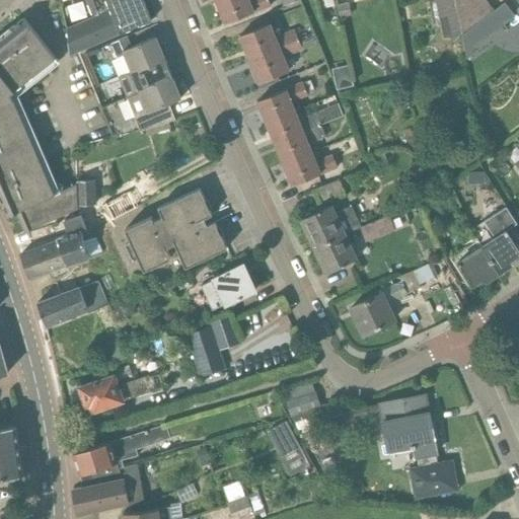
[(69,55),(116,35),(151,21),(142,0),(85,0),(92,18),(67,29),(69,38),(68,38),(69,55)]
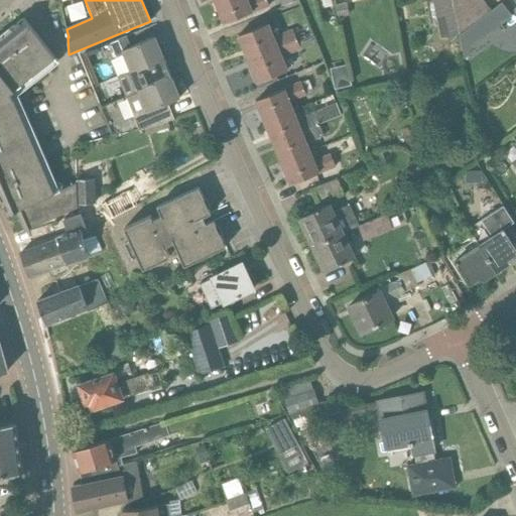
[(225,23),(269,5),(267,0),(222,0),(217,3),(225,23)]
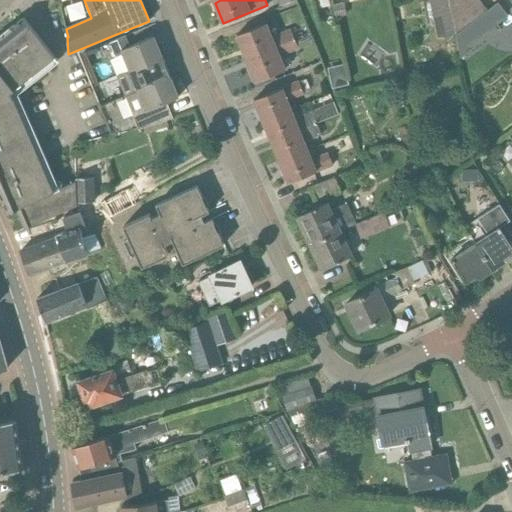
[(428,0),(437,38),(455,34),(448,0),(428,0)]
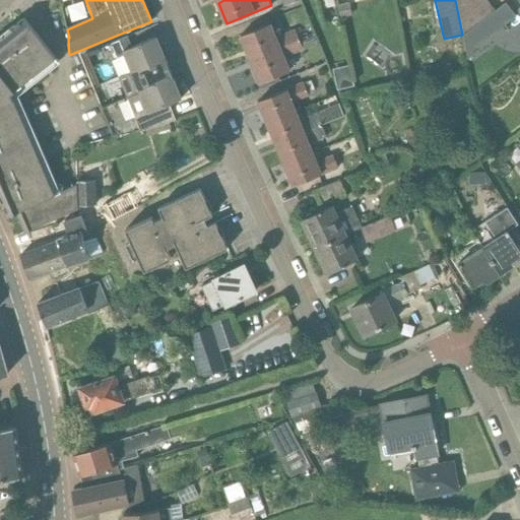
[(455,0),(462,35),(493,12),(495,10),(486,0),(455,0)]
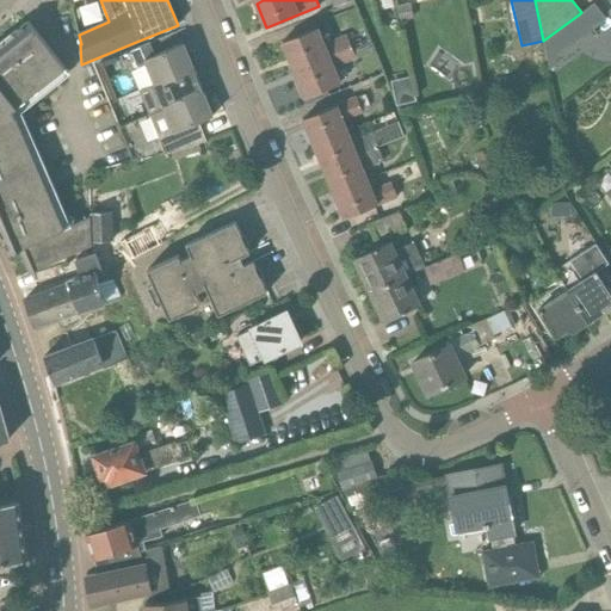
[(414,18),(411,2),(396,5),(400,22),(414,18)]
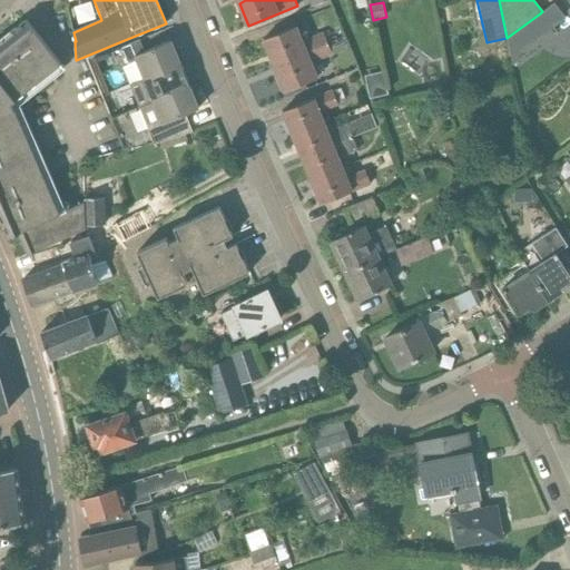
[(540,13),(507,38),(514,66),(556,33),(540,13)]
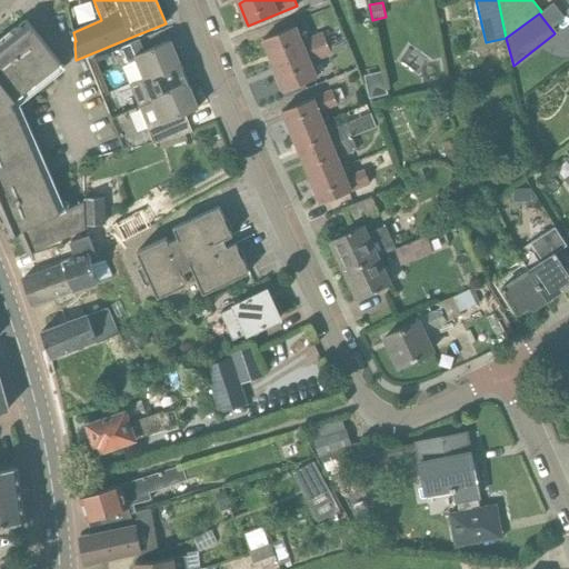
[(85,225),(85,202),(60,212),(12,102),(61,63),(26,20),(15,29),(13,28),(0,38),(0,217),(2,222),(3,222),(9,236),(19,231),(29,253),(86,228),(85,225)]
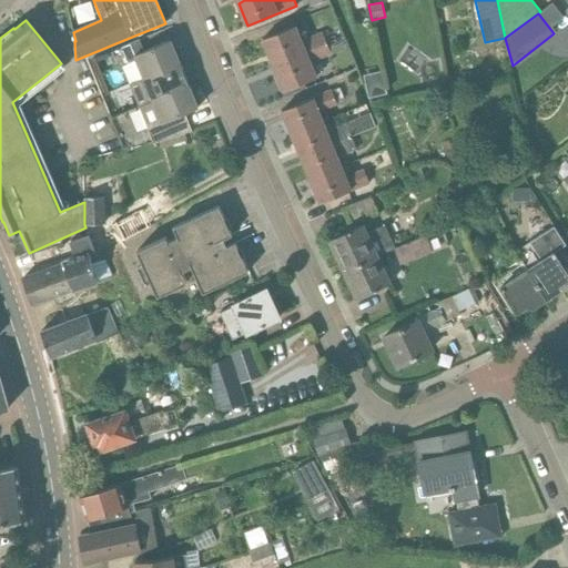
[(273,64),(327,42),(323,33),(301,42),(294,26),(263,39),(273,64)]
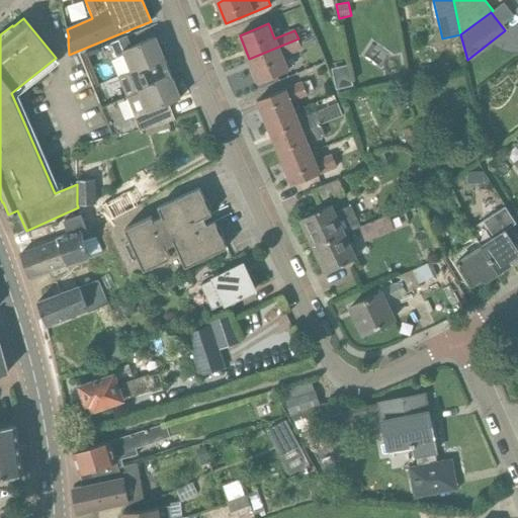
[(118,77),(164,58),(155,36),(123,50),(119,39),(111,42),(117,58),(111,61),(118,77)]
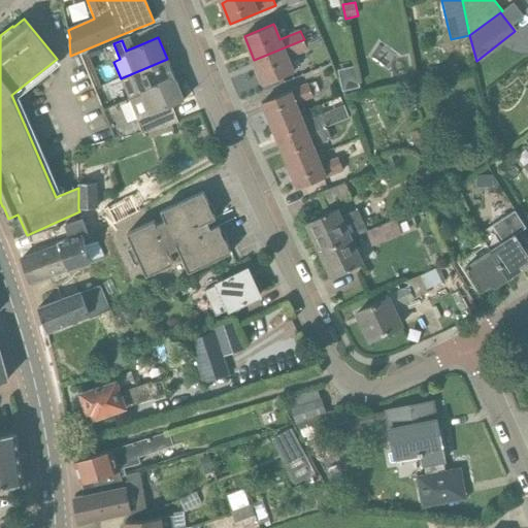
[(311,38),(305,41),(308,48),(316,46),(311,38)]
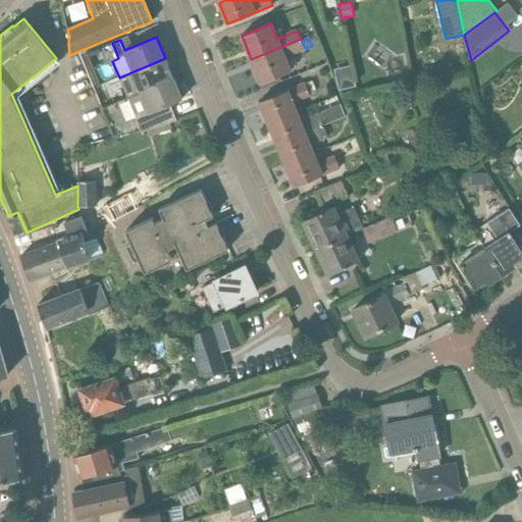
[(261,84),(291,71),(284,57),(305,49),(301,39),(251,59),(261,84)]
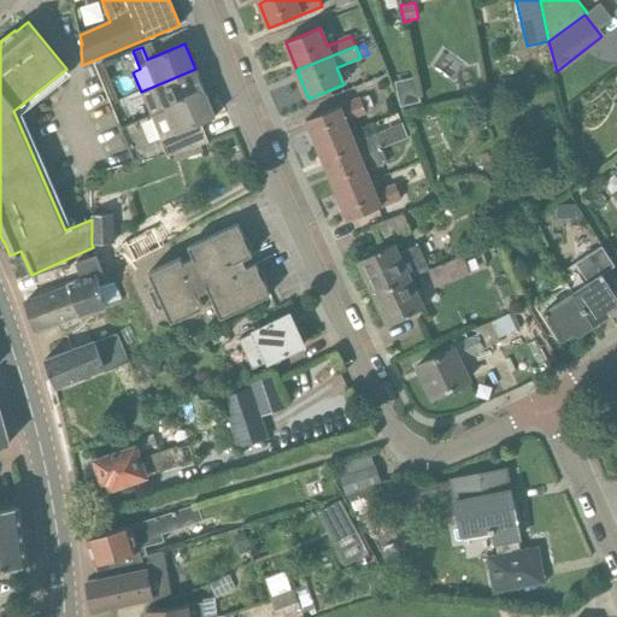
[(151,116),(205,93),(195,69),(141,92),(151,116)]
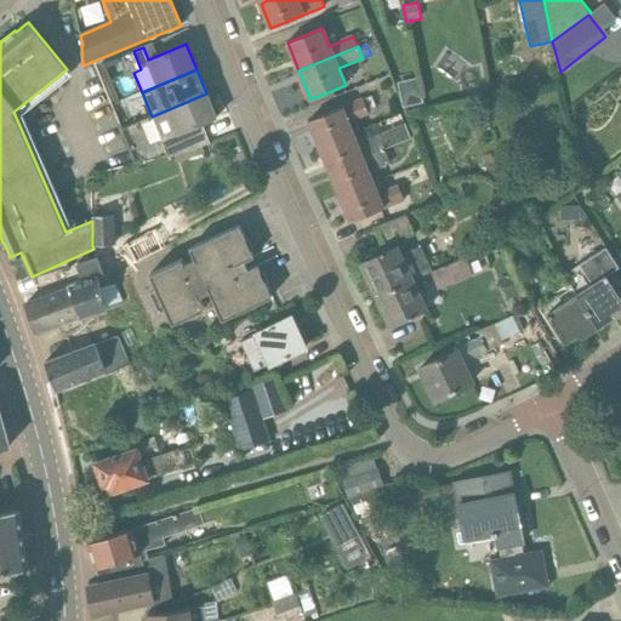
[(423,103),(420,87),(400,92),(404,108),(423,103)]
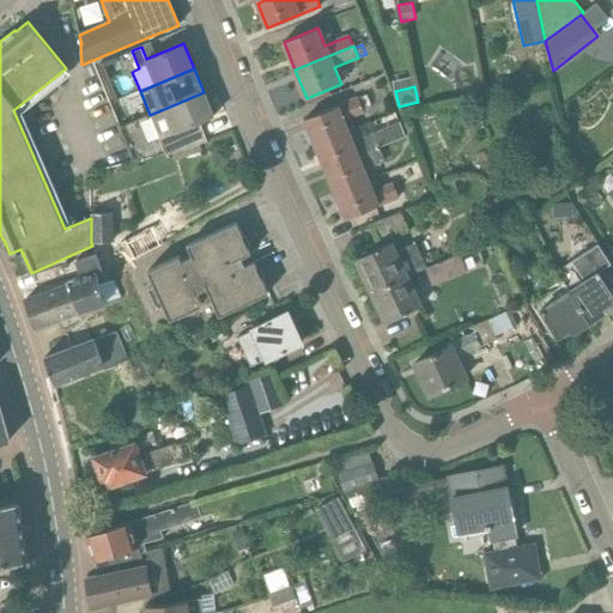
[(207,141),(200,122),(214,116),(204,92),(150,115),(167,153),(170,152),(200,144),(207,141)]
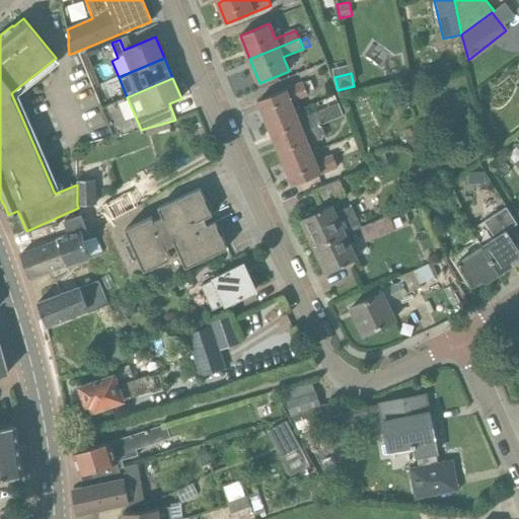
[(267,122),(295,110),(291,101),(307,94),(303,82),(258,100),(267,122)]
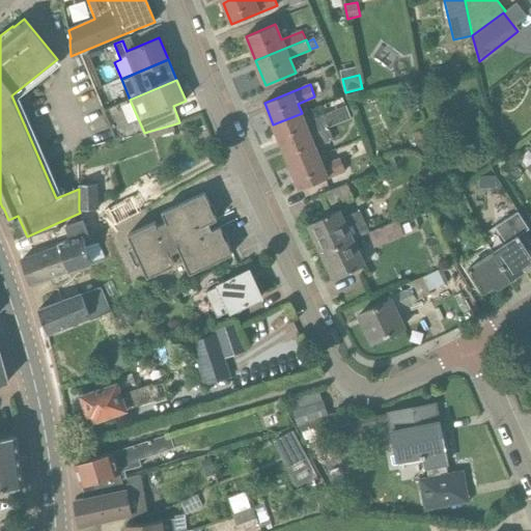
[(282,146),(328,127),(324,116),(306,122),(302,113),(273,124),(282,146)]
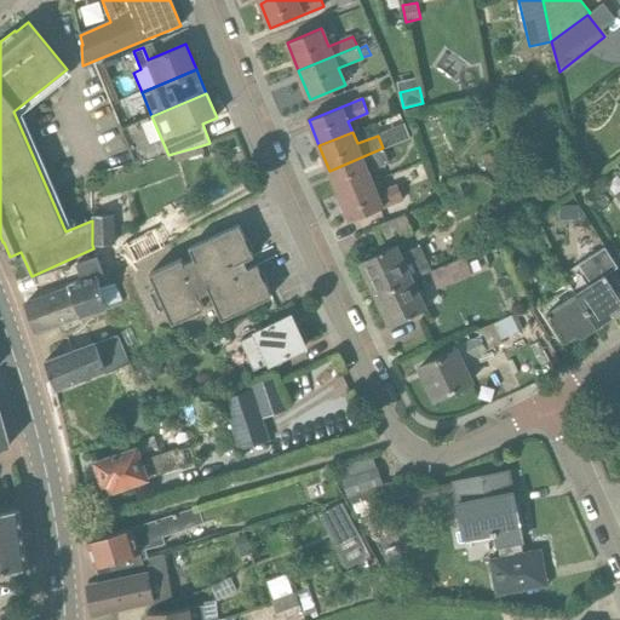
[(340,196),(373,182),(368,171),(389,162),(383,148),(329,171),(340,196)]
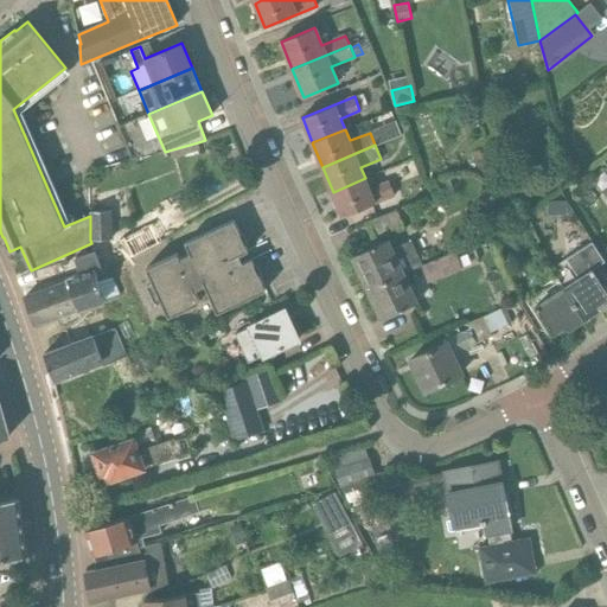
[(400,209),(389,181),(369,189),(365,178),(333,192),(343,217),(371,205),(376,218),(397,210),(400,209)]
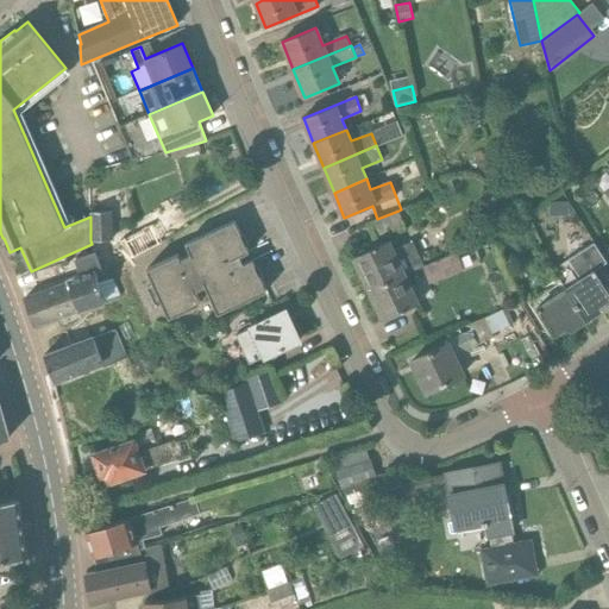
[(90,217),(90,240),(112,239),(111,211),(90,212),(90,215),(90,217)]
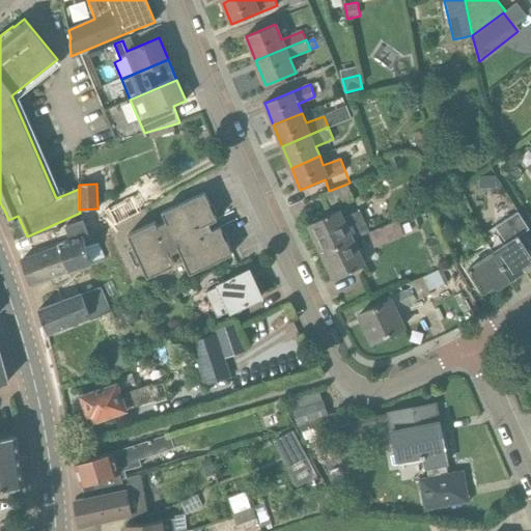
[(347,184),(329,191),(323,194),(329,210),(354,199),(347,184)]
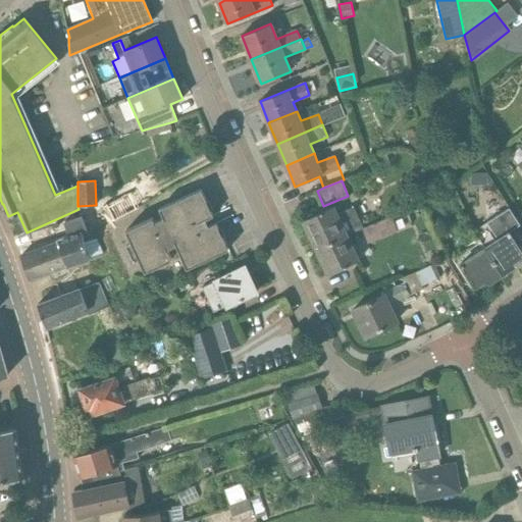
[(203,228),(202,225),(200,222),(213,216),(201,190),(159,208),(163,218),(154,222),(153,218),(126,230),(145,272),(171,260),(167,250),(176,246),(187,269),(228,250),(216,223),(203,228)]
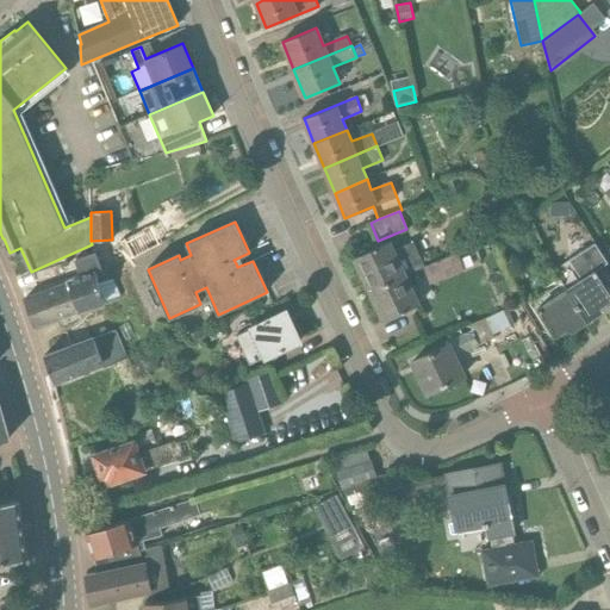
[(163,247),(153,224),(120,238),(132,262),(163,247)]
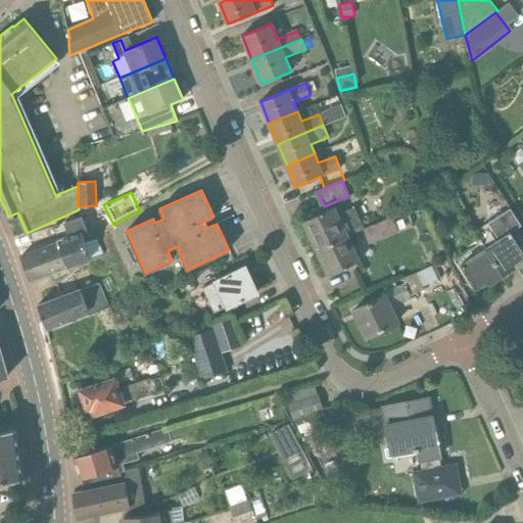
[(354,207),(338,215),(334,206),(303,221),(317,250),(348,237),(347,234),(364,227),(354,207)]
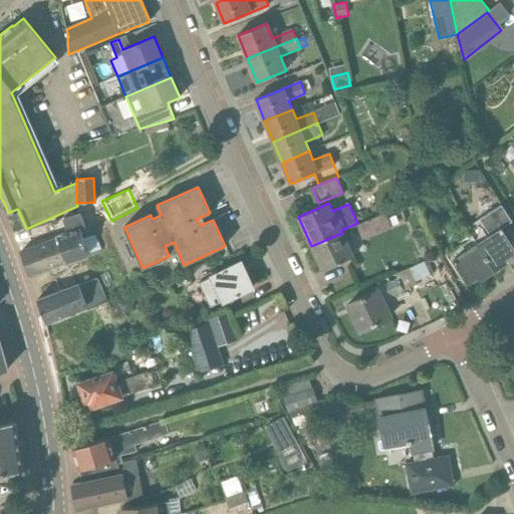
[(513,254),(513,247),(501,228),(512,221),(502,205),(479,219),(490,237),(478,245),(494,270),(495,269),(494,268),(505,261),(505,262),(507,261),(506,259),(513,254)]
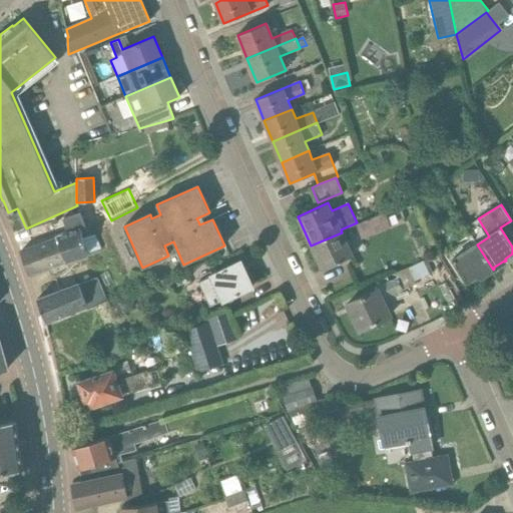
[(79,229),(85,227),(80,212),(63,218),(64,221),(65,221),(68,230),(58,234),(66,262),(87,254),(79,229)]
